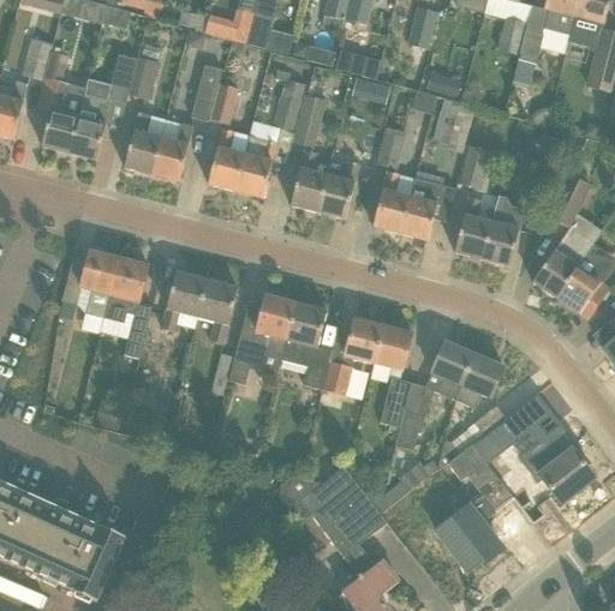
[(120,0),(120,1),(145,9),(143,15),(159,18),(163,0),(120,0)]
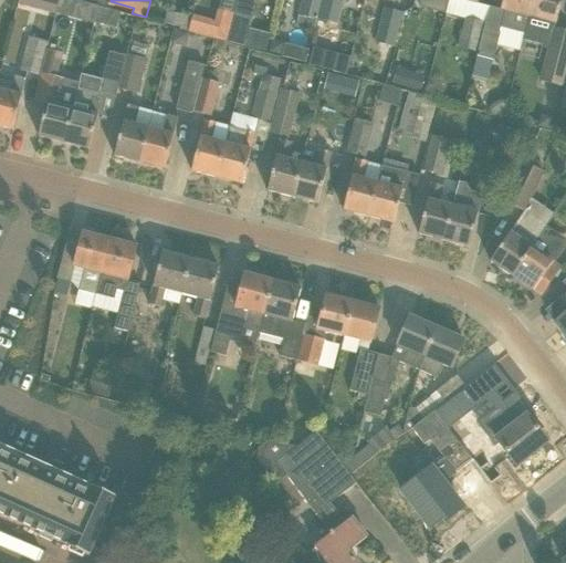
[(219,0),(218,7),(234,10),(237,0),(219,0)]
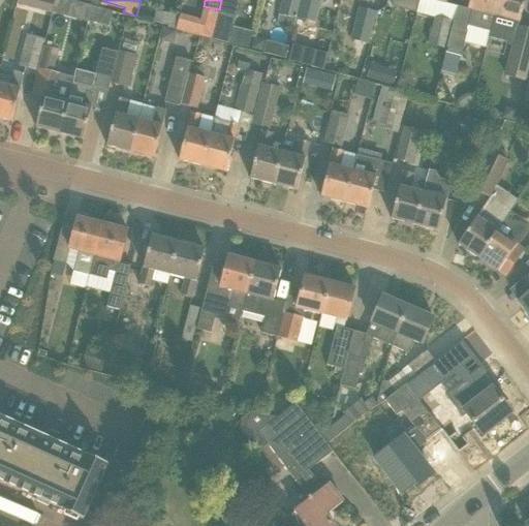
[(236,14),(239,0),(221,0),(219,9),(236,14)]
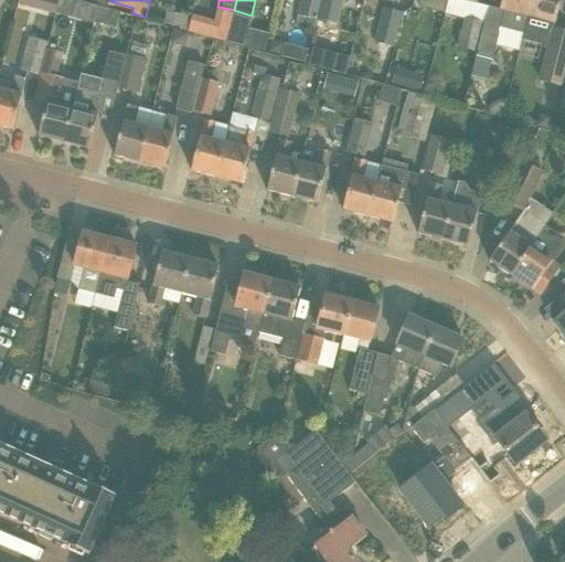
[(313,27),(318,0),(301,0),(297,23),(313,27)]
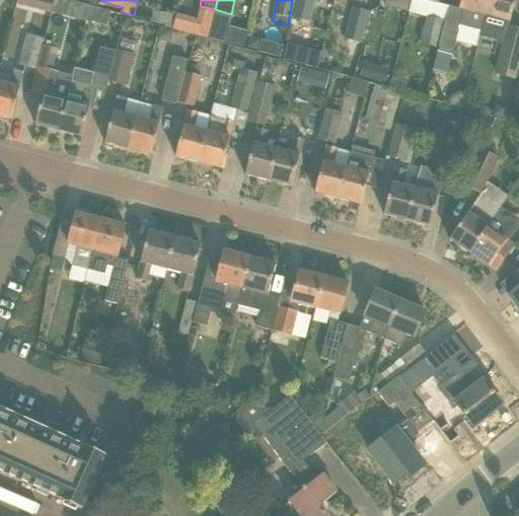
[(309,19),(312,0),(296,0),(293,15),(309,19)]
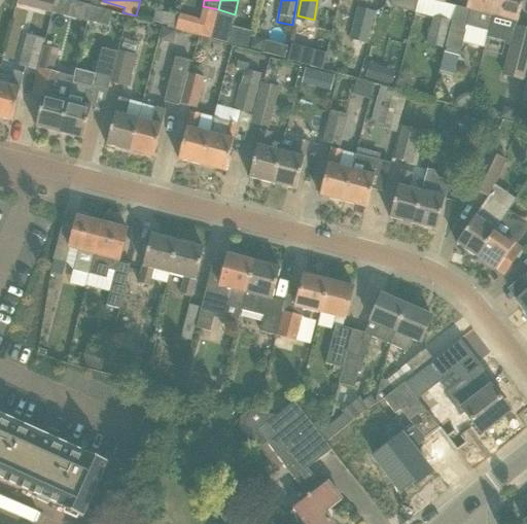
[(490,25),(493,13),(496,0),(467,0),(466,6),(455,3),(442,61),(440,69),(454,73),(456,65),(466,24),(488,29),(490,24),(490,25)]
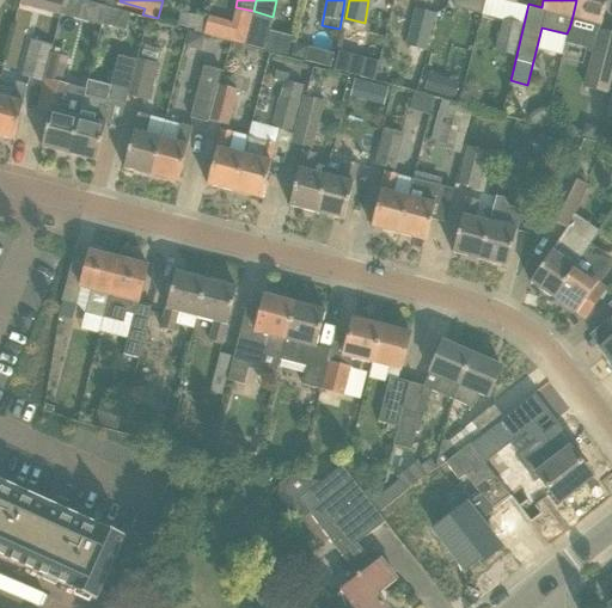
[(576,0),(573,16),(569,29),(569,28),(567,34),(565,38),(588,44),(588,47),(594,48),(595,45),(599,29),(600,23),(605,0),(576,0)]
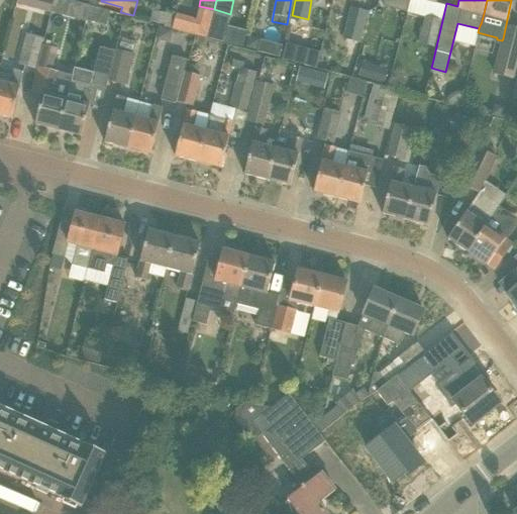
[(90,3),(89,6),(87,13),(92,15),(97,13),(99,6),(90,3)]
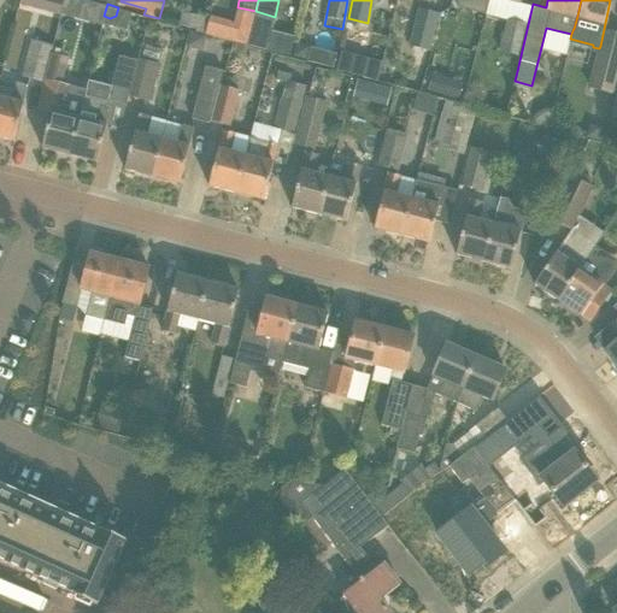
[(429,47),(438,11),(419,6),(410,43),(429,47)]
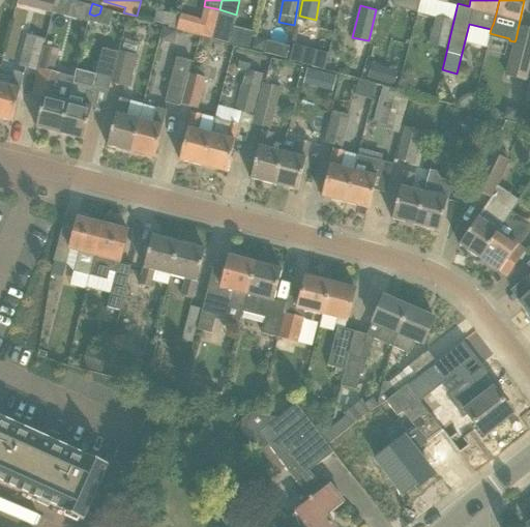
[(212,36),(219,9),(204,6),(201,17),(180,11),(176,27),(212,36)]
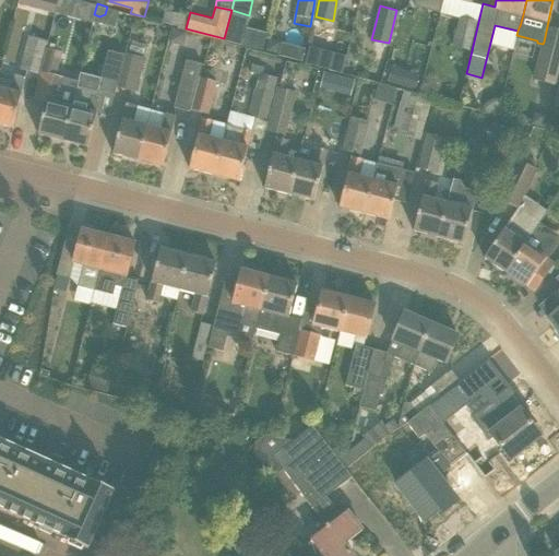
[(189,14),(165,8),(162,20),(186,26),(189,14)]
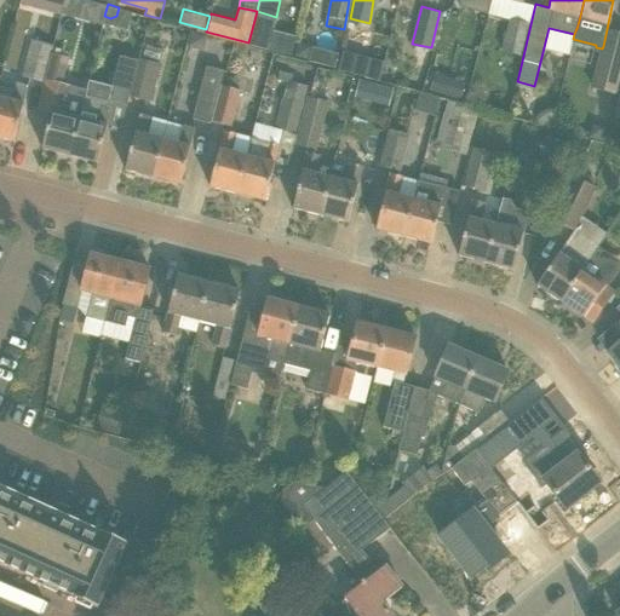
[(521,53),(528,23),(510,18),(501,49),(521,53)]
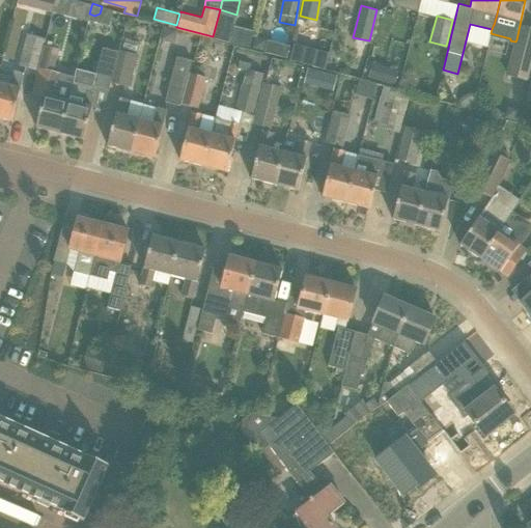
[(525,78),(530,58),(530,27),(520,25),(516,39),(515,42),(507,74),(525,78)]
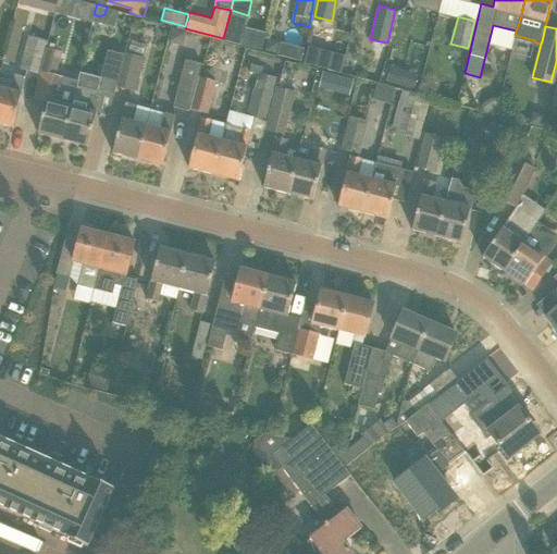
[(173,27),(170,40),(183,44),(186,29),(173,27)]
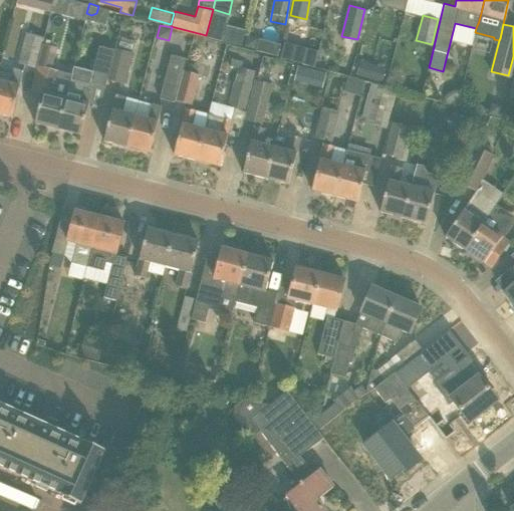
[(19,60),(37,65),(42,43),(44,35),(26,31),(19,60)]
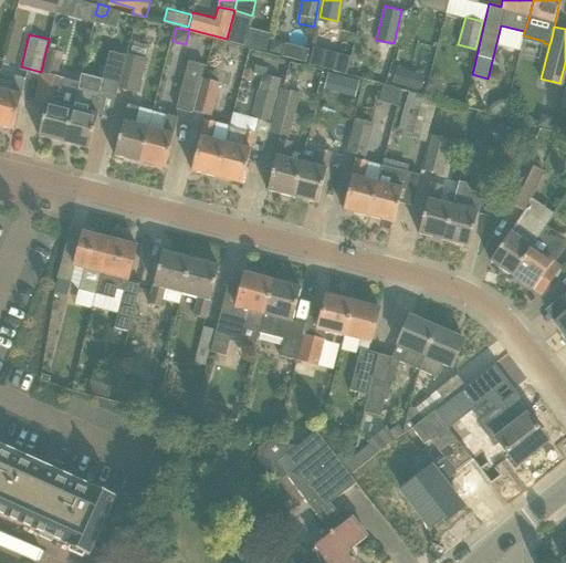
[(284,41),(271,38),(268,50),(281,54),(284,41)]
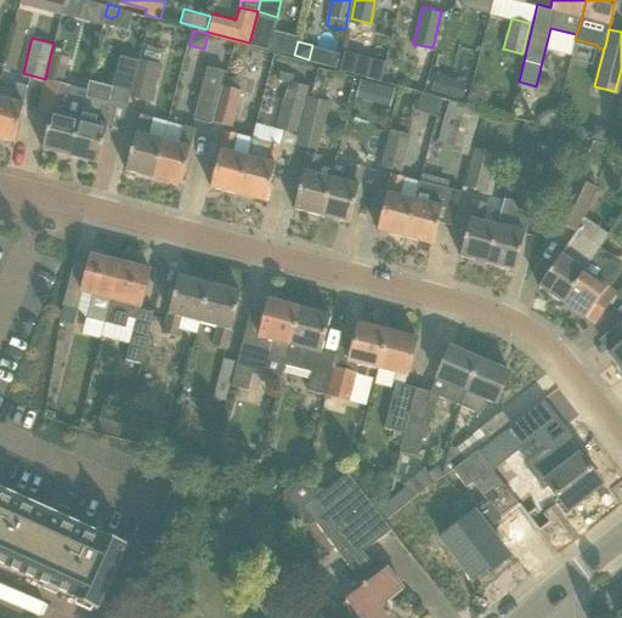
[(354,73),(358,54),(344,50),(339,69),(354,73)]
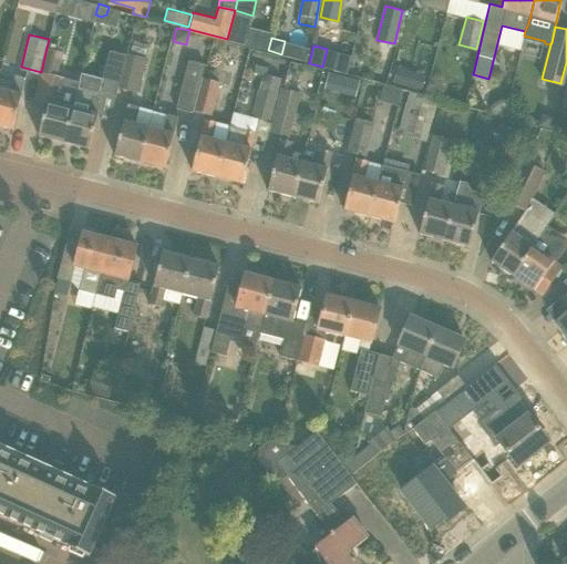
[(41,72),(33,98),(47,101),(38,134),(64,141),(75,96),(79,84),(80,80),(58,74),(63,51),(47,48),(41,72)]
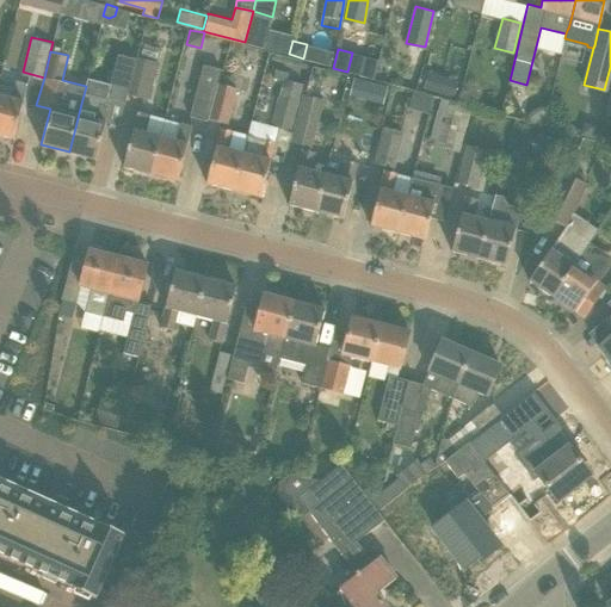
[(117,54),(107,92),(125,97),(136,59),(117,54)]
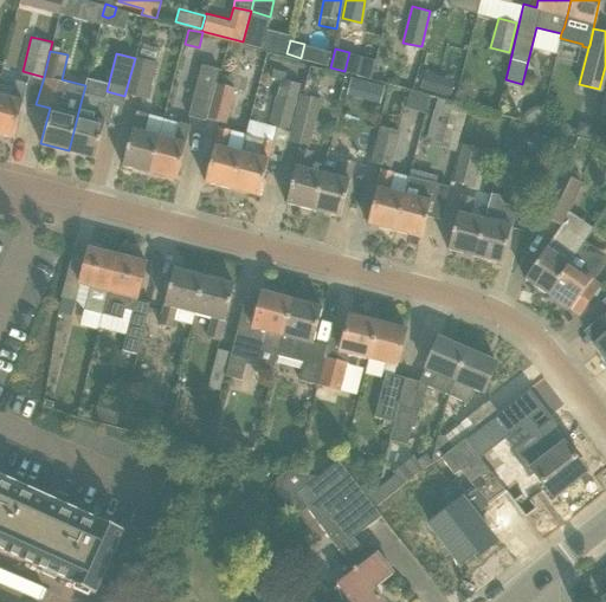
[(147,97),(156,59),(136,54),(128,92),(147,97)]
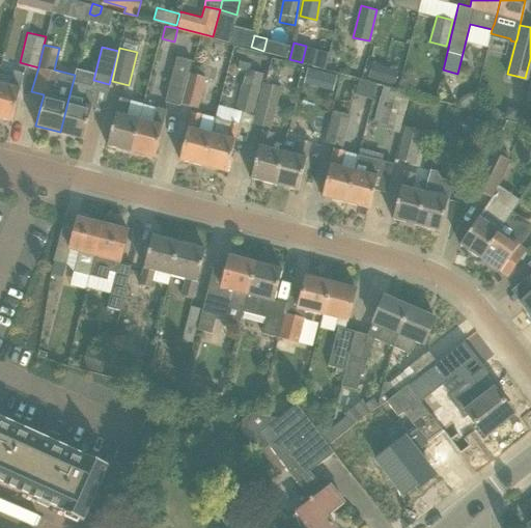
[(179,104),(190,58),(175,55),(165,101),(179,104)]
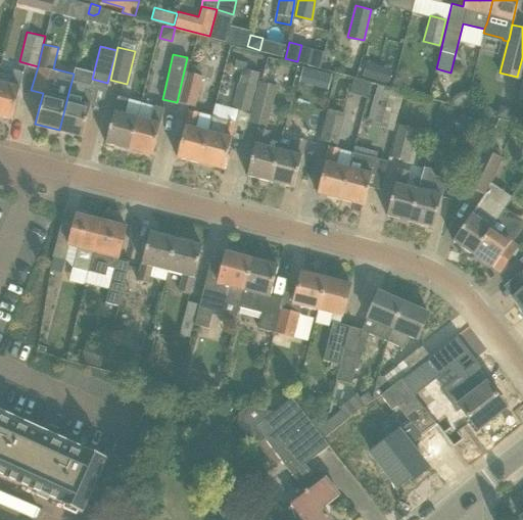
[(234,66),(242,69),(244,69),(245,67),(246,61),(235,59),(234,66)]
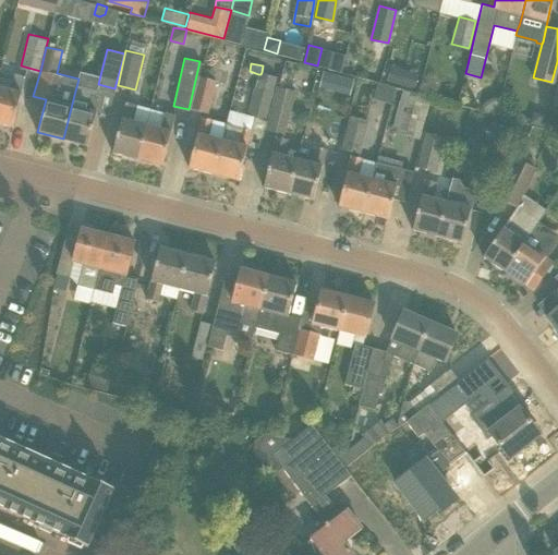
[(400,84),(405,69),(391,64),(387,80),(400,84)]
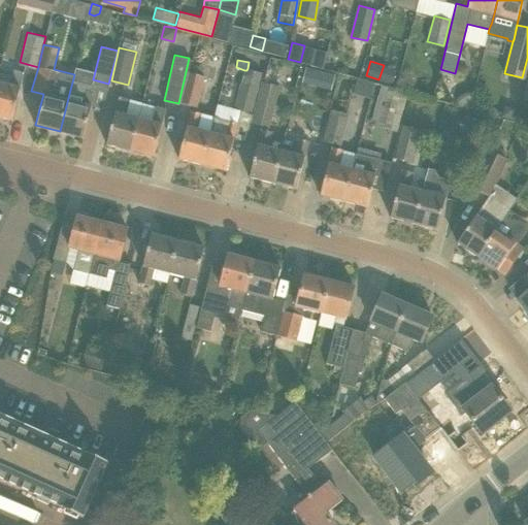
[(302,79),(317,84),(320,69),(306,65),(302,79)]
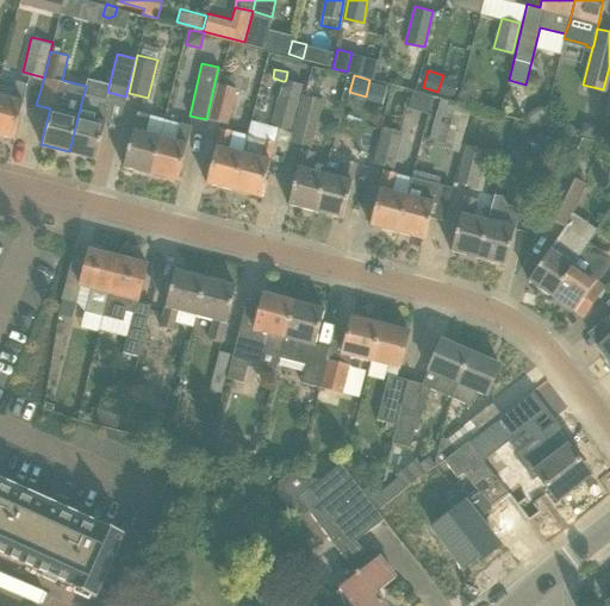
[(0,133),(13,137),(27,82),(16,79),(11,97),(0,93),(0,133)]
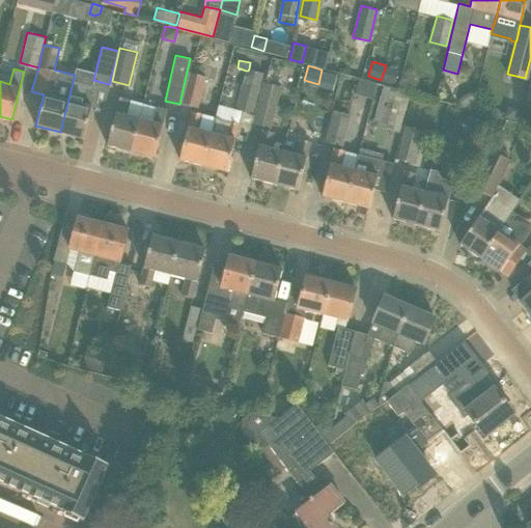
[(197,107),(205,76),(191,72),(184,103),(197,107)]
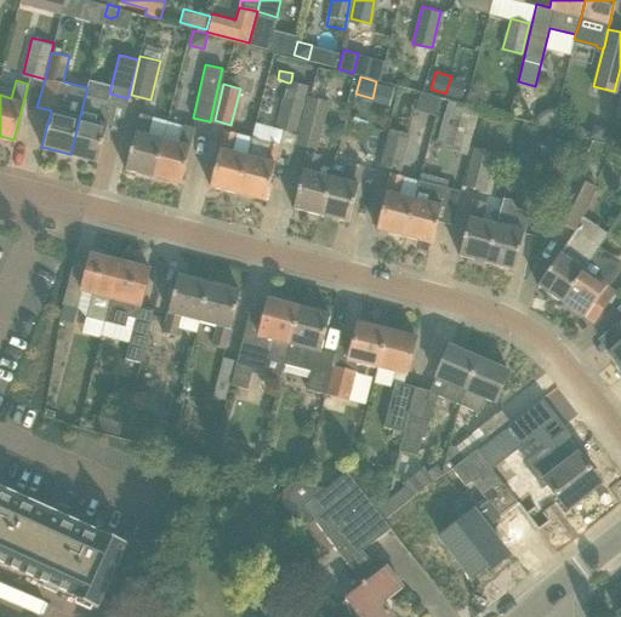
[(86,92),(83,106),(70,154),(97,161),(113,100),(86,92)]
